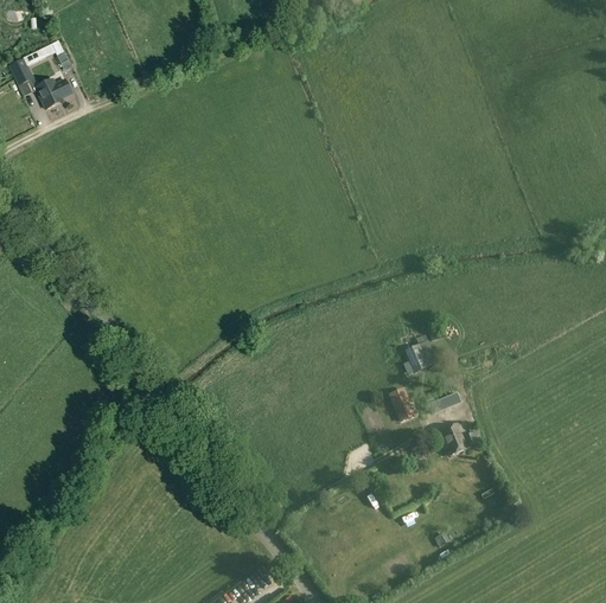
[(67,61),(58,40),(51,43),(59,63),(67,61)]
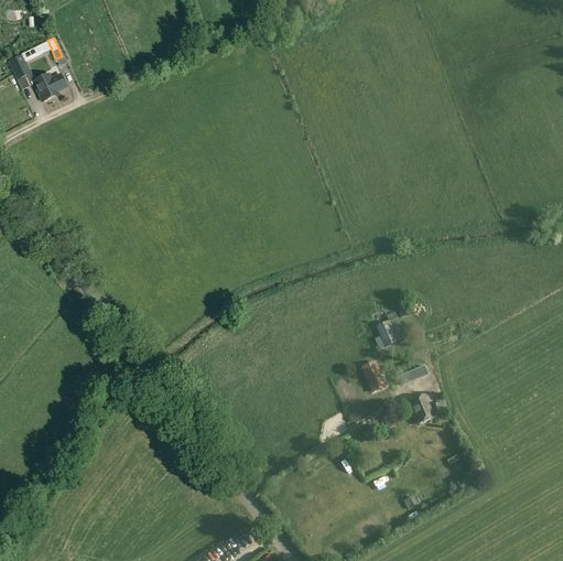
[(21,54),(8,60),(17,77),(30,72),(21,54)]
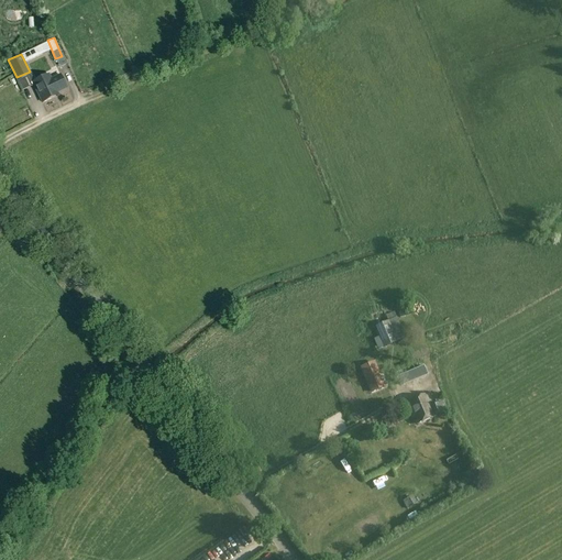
[(50,77),(47,73),(32,80),(42,100),(53,95),(52,91),(56,90),(65,85),(59,73),(50,77)]
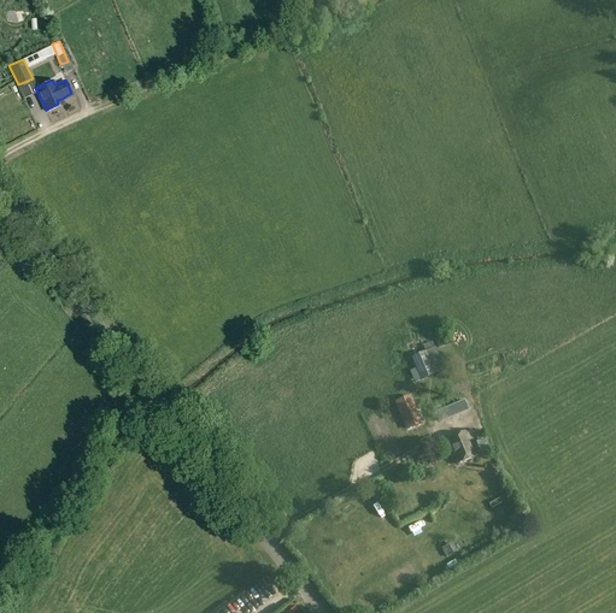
[(36,102),(28,107),(33,116),(41,111),(36,102)]
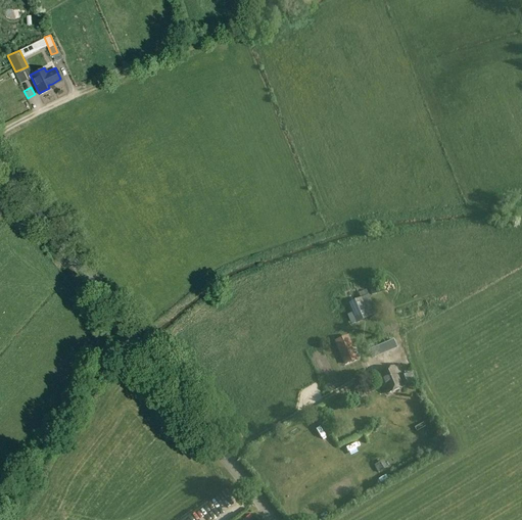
[(347,300),(356,320),(376,312),(368,292),(347,300)]
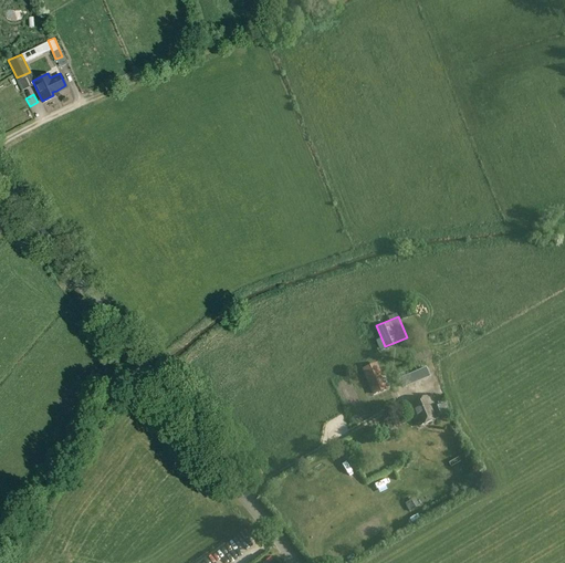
[(419,378),(429,374),(422,357),(415,361),(416,363),(396,371),(403,385),(408,383),(408,382),(419,377),(419,378)]
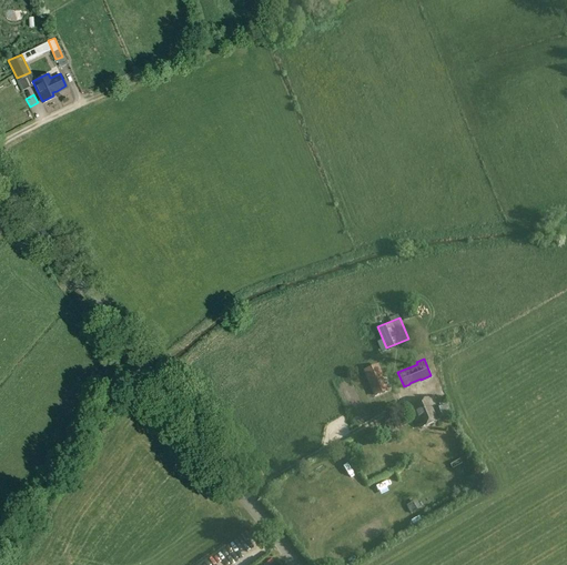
[(388,374),(382,376),(376,363),(364,369),(375,393),(387,387),(385,383),(391,381),(388,374)]
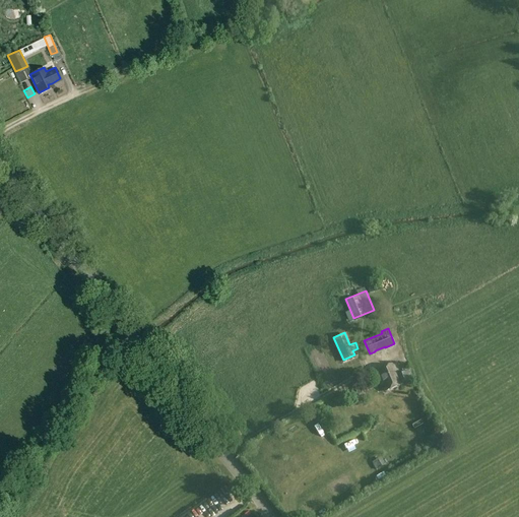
[(385,390),(399,384),(399,383),(406,380),(406,379),(411,377),(408,369),(405,370),(400,359),(376,369),(385,390)]
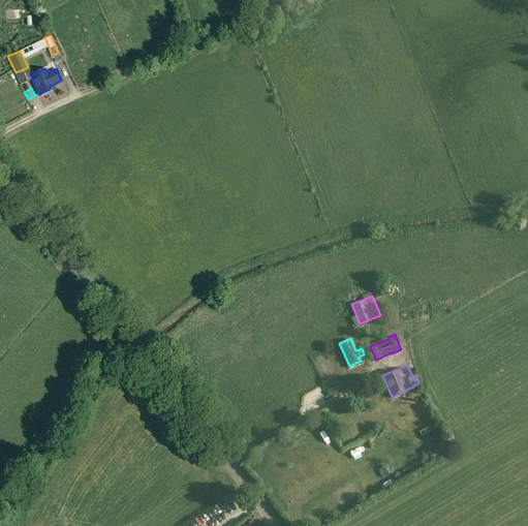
[(373,383),(367,387),(371,394),(377,391),(373,383)]
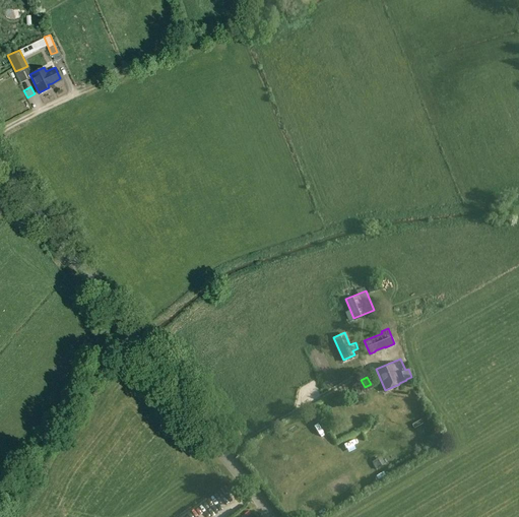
[(313,408),(306,410),(308,417),(315,415),(313,408)]
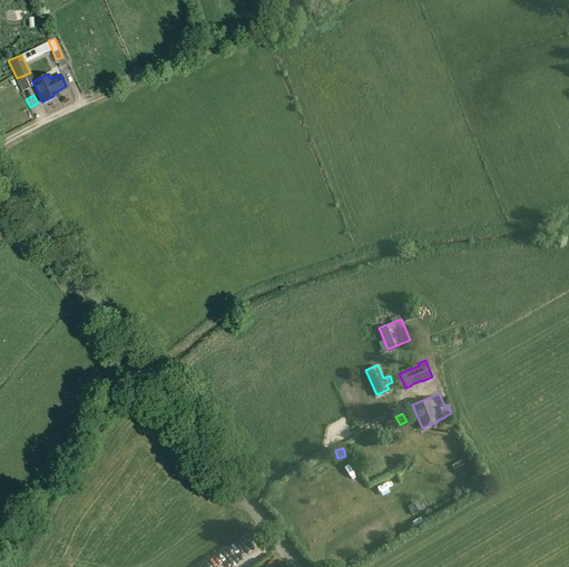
[(415,496),(404,501),(409,509),(420,505),(415,496)]
